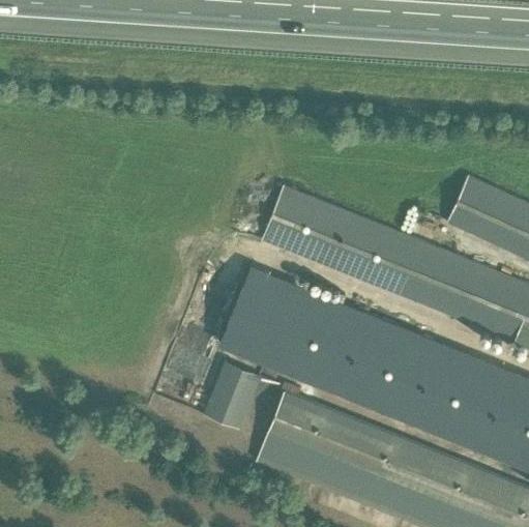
[(528,204),(467,176),(451,210),(424,198),(418,211),(528,261),(528,204)]
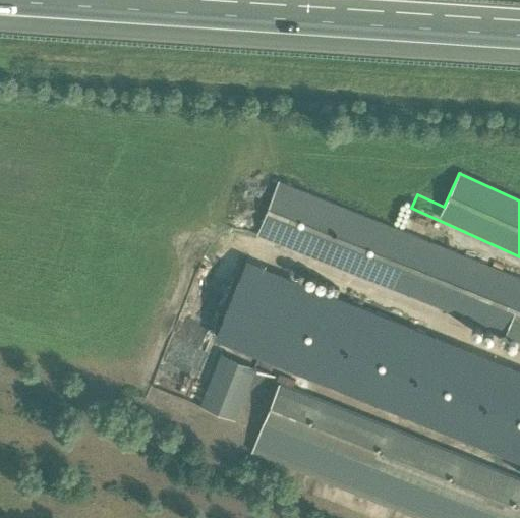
[(413,235),(278,182),(256,236),(393,289),(413,235)]
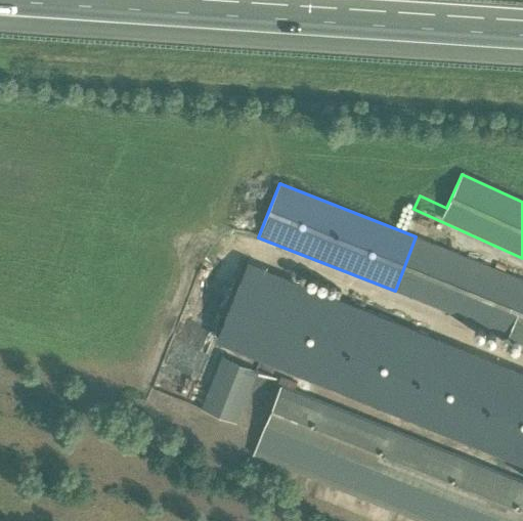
[(522,342),(522,338),(522,280),(416,236),(395,291),(463,317),(522,342)]
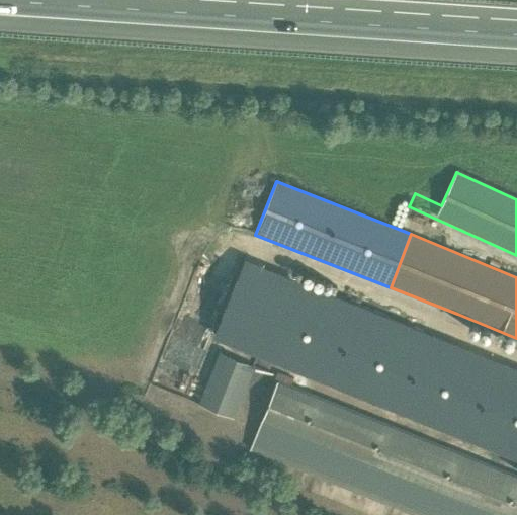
[(516,458),(516,370),(245,261),(214,337),(516,458)]
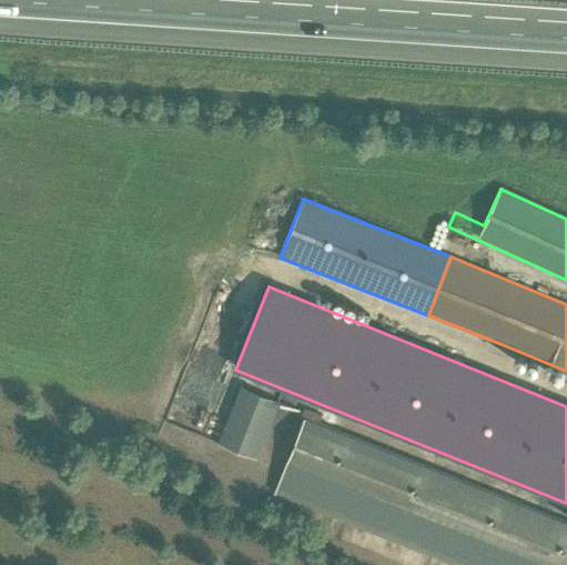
[(276,410),(239,395),(219,445),(256,460),(276,410)]
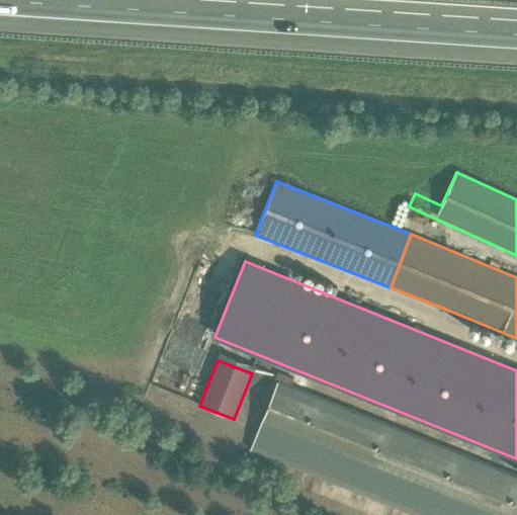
[(516,514),(516,478),(276,382),(250,451),(410,514),(516,514)]
